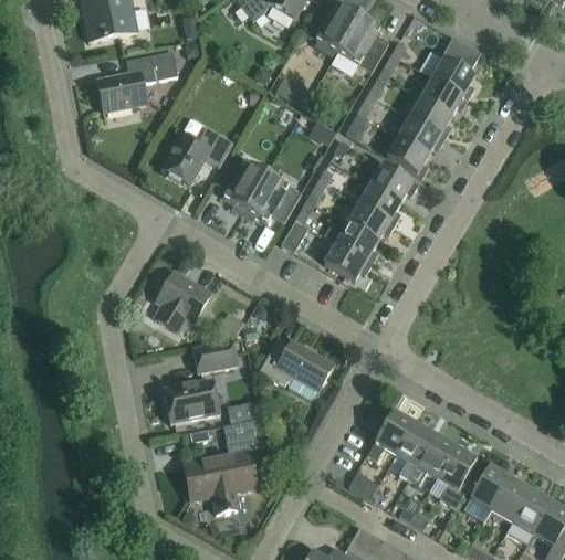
[(137,30),(131,0),(81,0),(83,10),(86,10),(92,37),(89,38),(89,40),(137,30)]
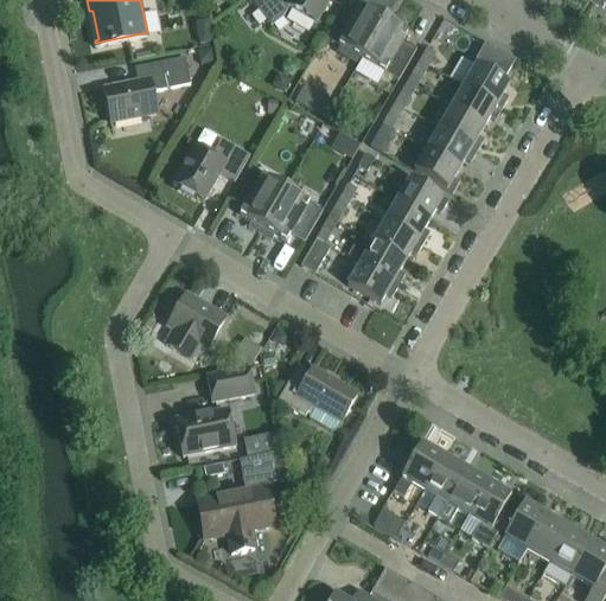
[(317,19),(327,0),(254,0),(272,23),(284,13),(289,4),(317,19)]
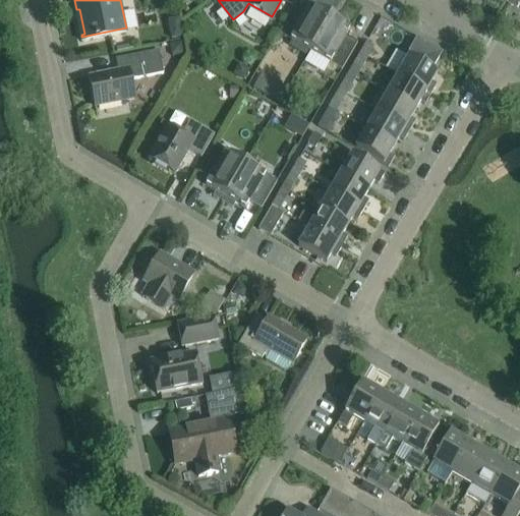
[(321,7),(310,2),(306,8),(294,2),(279,29),(310,48),(333,8),(324,2),(321,7)]
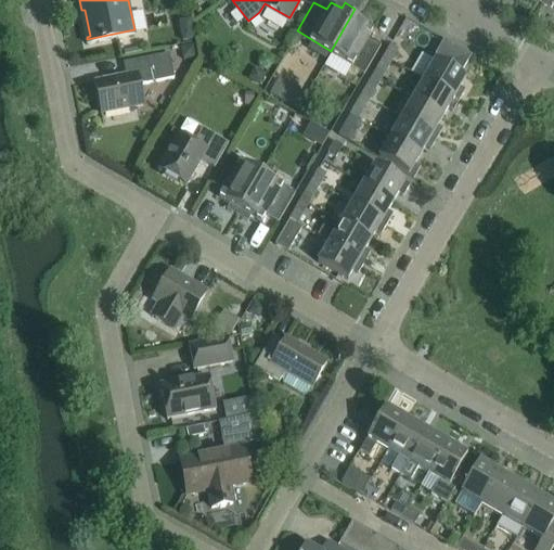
[(364,71),(371,60),(381,41),(369,34),(373,26),(362,21),(365,15),(355,9),(331,51),(364,71)]
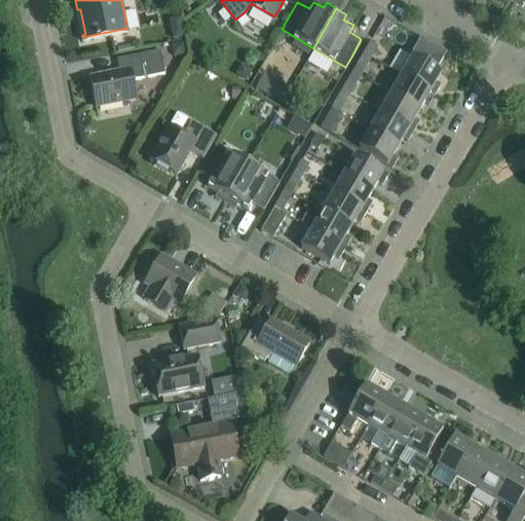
[(411,51),(413,53),(403,71),(402,72),(436,91),(441,81),(436,78),(441,70),(437,67),(447,49),(421,34),(411,51)]
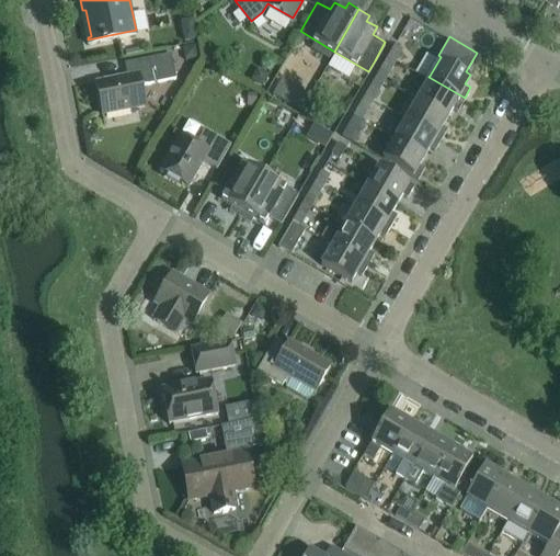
[(185,57),(200,54),(196,40),(183,43),(185,57)]
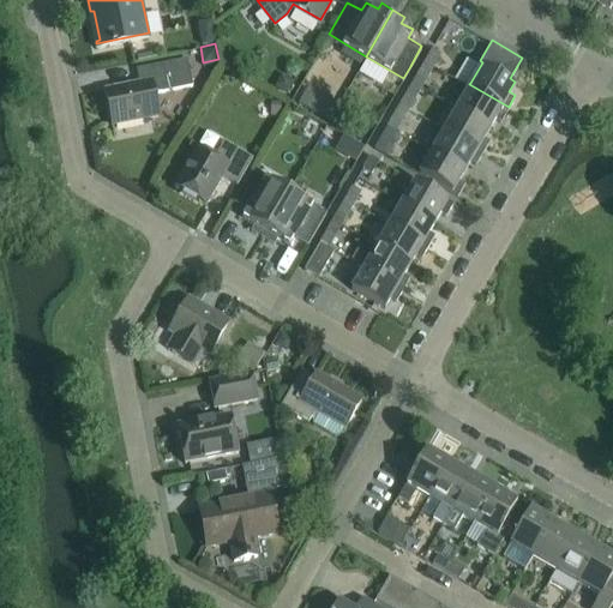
[(433,62),(440,50),(432,46),(425,58),(433,62)]
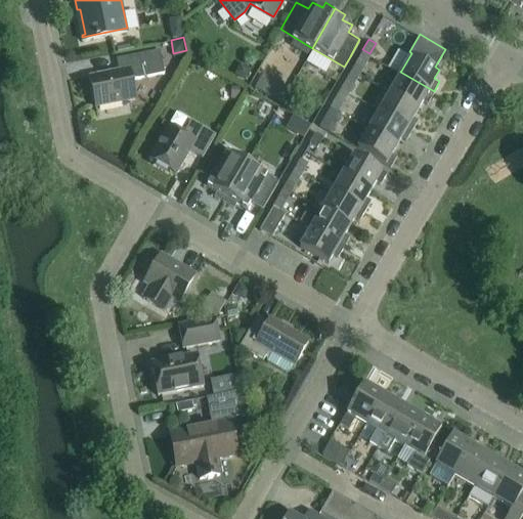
[(119,68),(90,74),(96,103),(136,95),(132,76),(164,70),(160,47),(116,55),(119,68)]
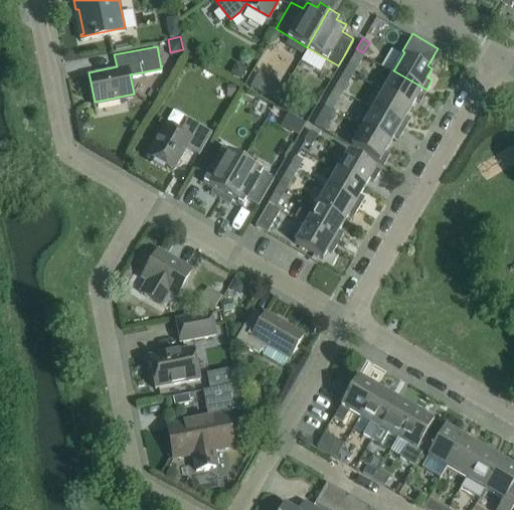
[(363,52),(356,48),(350,59),(357,63),(363,52)]
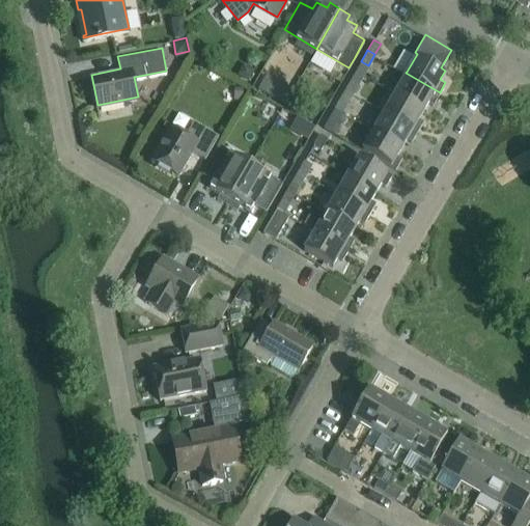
[(243,66),(240,72),(250,77),(255,67),(249,63),(243,66)]
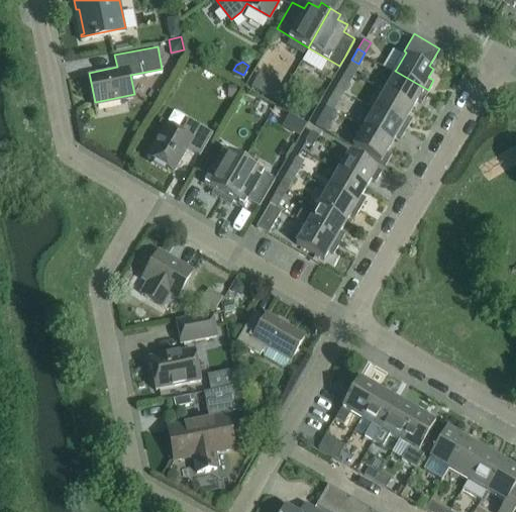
[(422,100),(428,90),(395,71),(385,89),(412,105),(417,97),(422,100)]
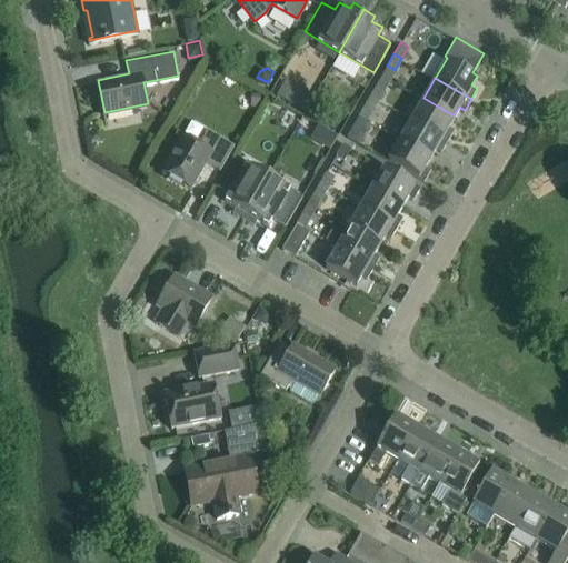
[(285,79),(277,92),(304,107),(311,94),(285,79)]
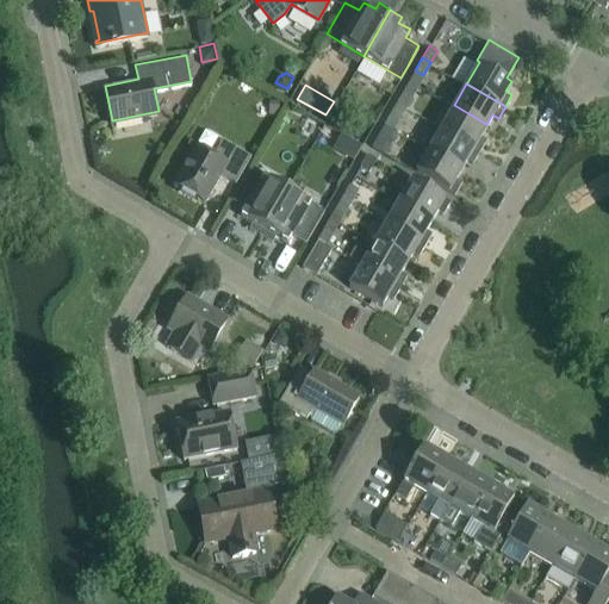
[(414,93),(405,87),(397,100),(406,105),(414,93)]
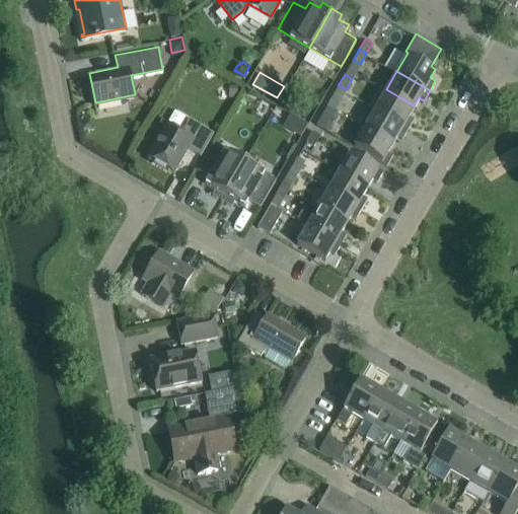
[(340,100),(346,89),(338,85),(331,95),(340,100)]
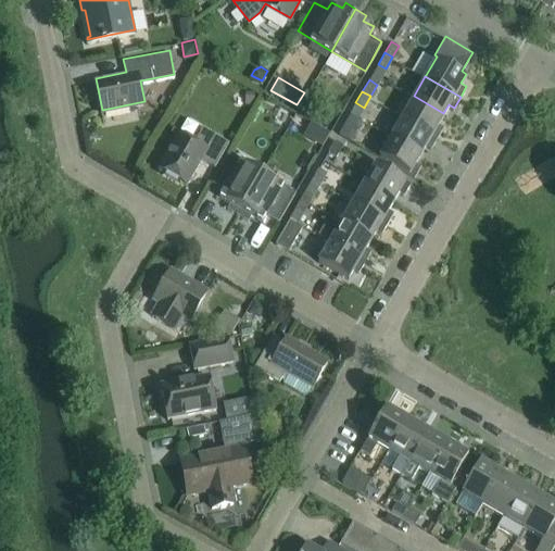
[(438,135),(444,125),(439,122),(443,113),(414,96),(402,114),(438,135)]
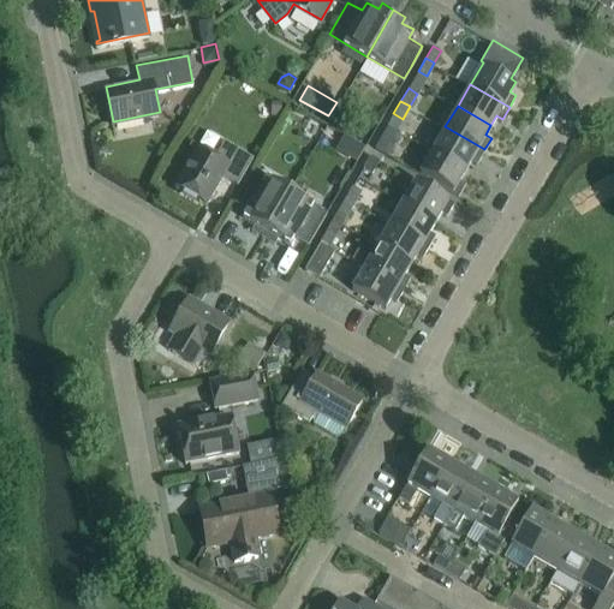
[(385,149),(392,136),(397,127),(388,123),(375,144),(385,149)]
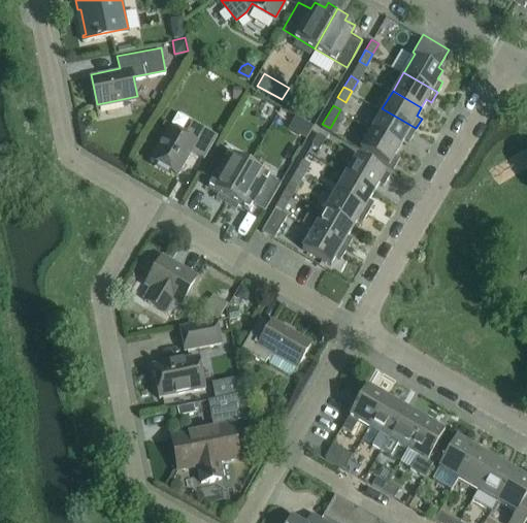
[(409,138),(416,128),(382,108),(371,127),(400,143),(404,135),(409,138)]
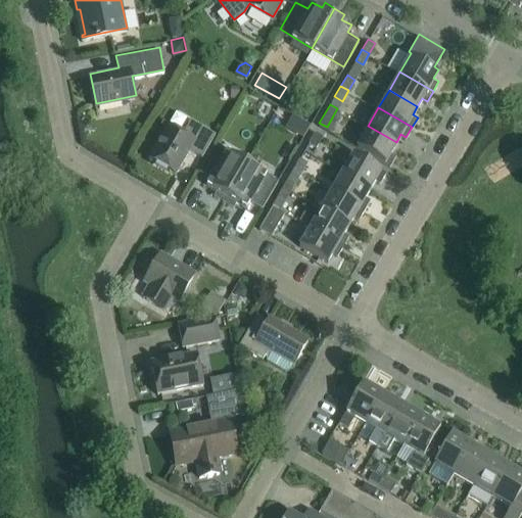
[(216,131),(191,116),(183,130),(169,122),(158,138),(148,155),(176,171),(190,147),(202,154),(212,137),(216,131)]
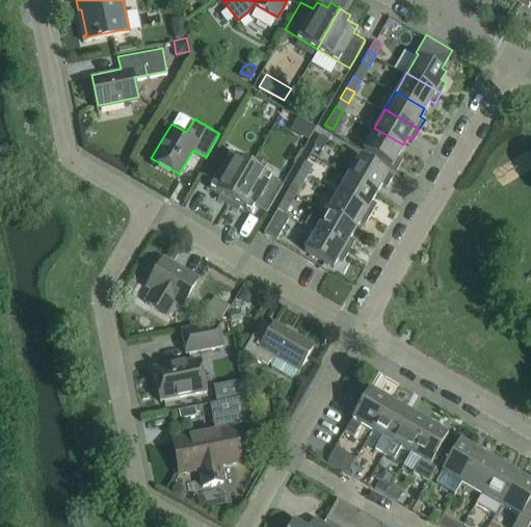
[(397,167),(403,156),(398,153),(403,145),(374,128),(363,148),(397,167)]
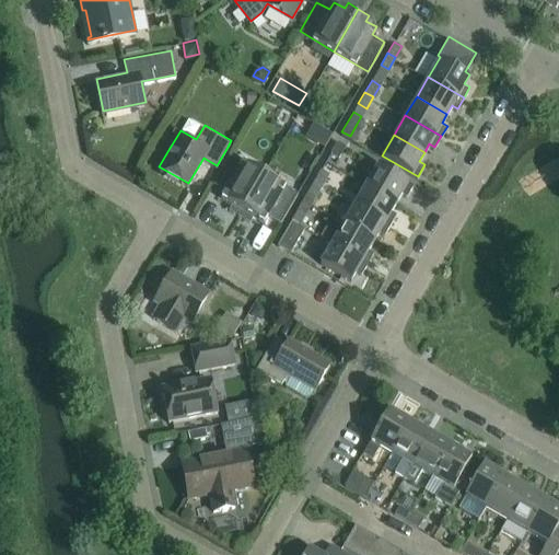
[(339,154),(346,143),(338,138),(332,150),(339,154)]
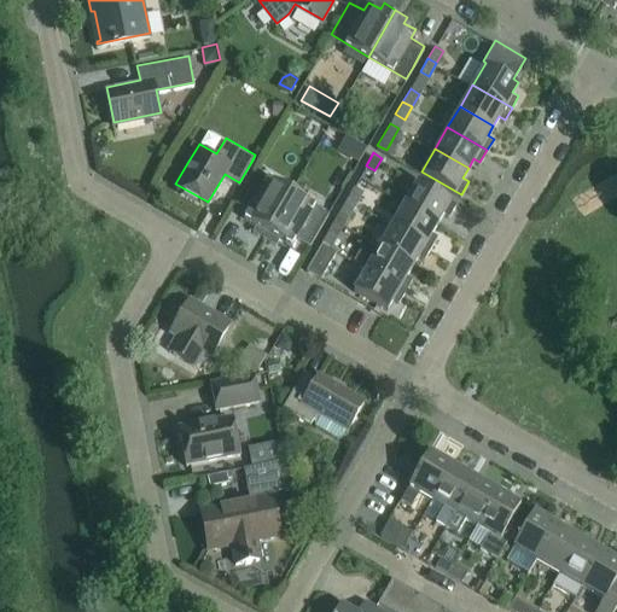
[(265,235),(291,188),(254,167),(246,178),(234,199),(249,207),(244,215),(256,222),(252,228),(265,235)]
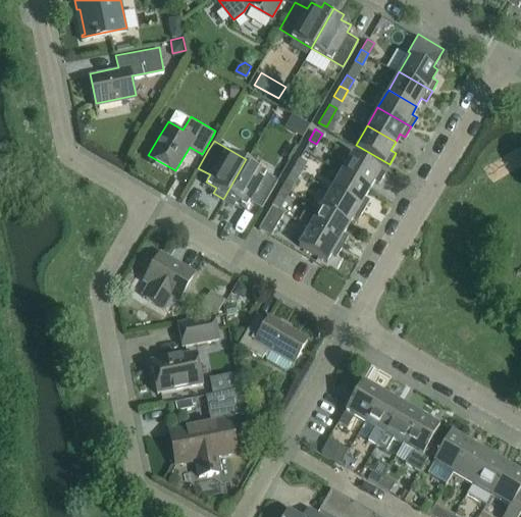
[(379,181),(385,170),(368,160),(343,145),(337,153),(348,159),(342,169),(370,186),(374,177),(379,181)]
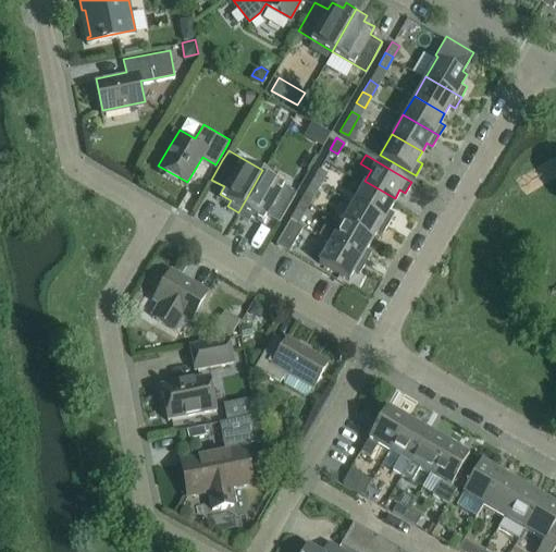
[(321,181),(328,170),(320,166),(313,176),(321,181)]
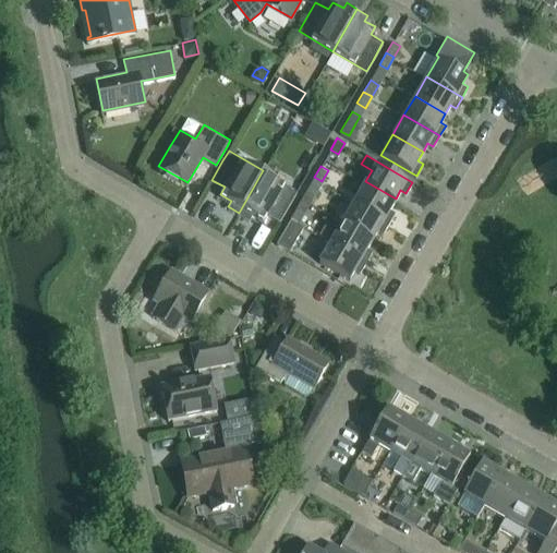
[(280,219),(291,201),(298,190),(263,170),(239,213),(249,218),(252,213),(263,219),(267,212),(280,219)]
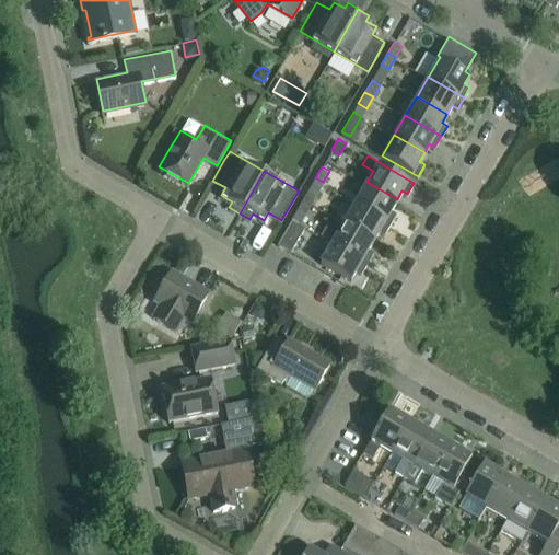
[(323,182),(315,177),(309,189),(316,194),(323,182)]
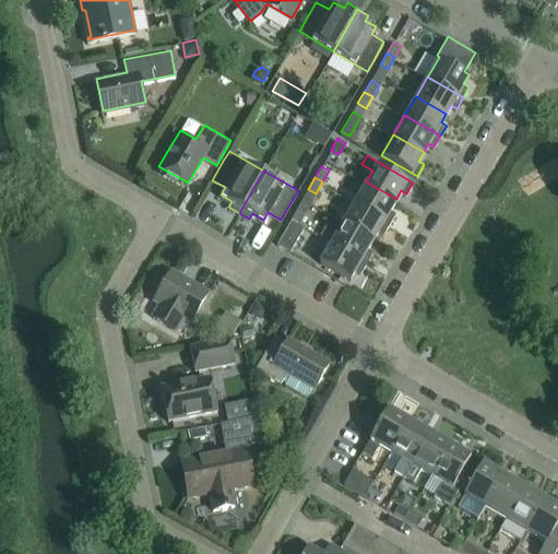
[(390,222),(396,211),(391,208),(396,199),(366,181),(355,201),(390,222)]
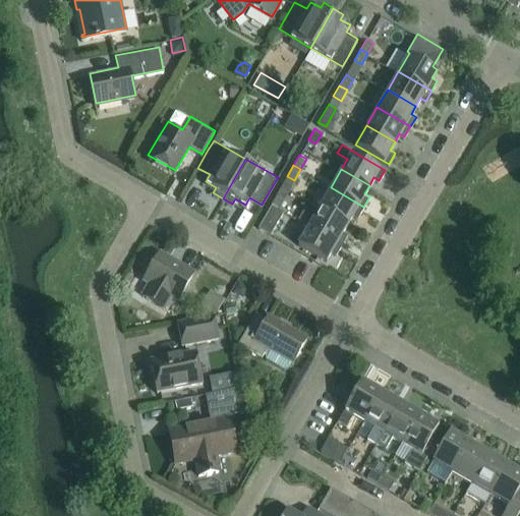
[(357,217),(363,207),(331,187),(320,206),(348,222),(353,214),(357,217)]
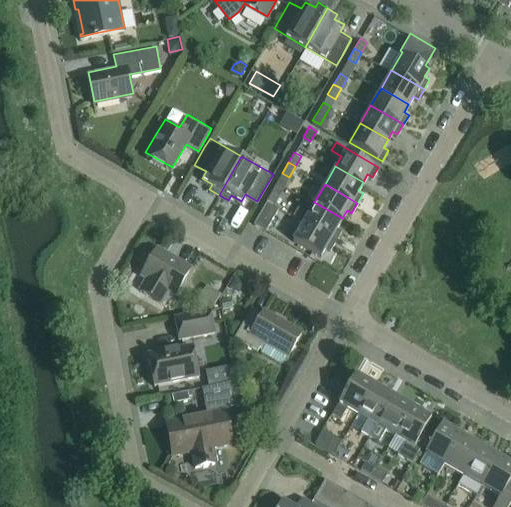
[(271,191),(267,198),(274,202),(278,195),(280,192),(273,187),(271,191)]
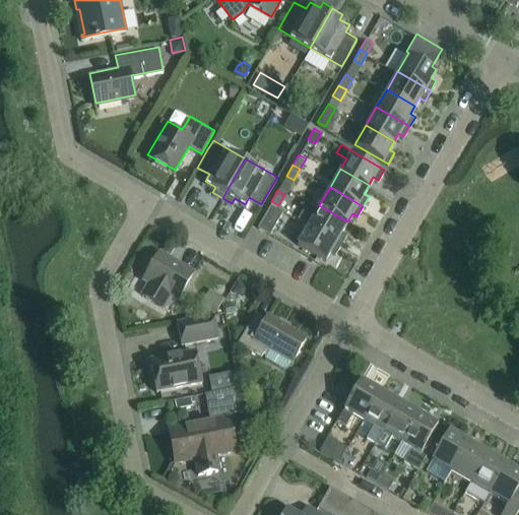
[(270,232),(283,208),(278,205),(271,201),(265,212),(258,224),(270,232)]
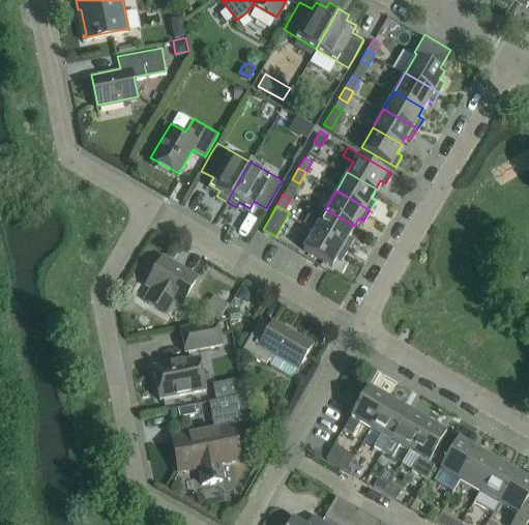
[(354,226),(325,209),(320,219),(309,212),(303,221),(315,228),(315,227),(348,246),(354,237),(349,234),(354,226)]
